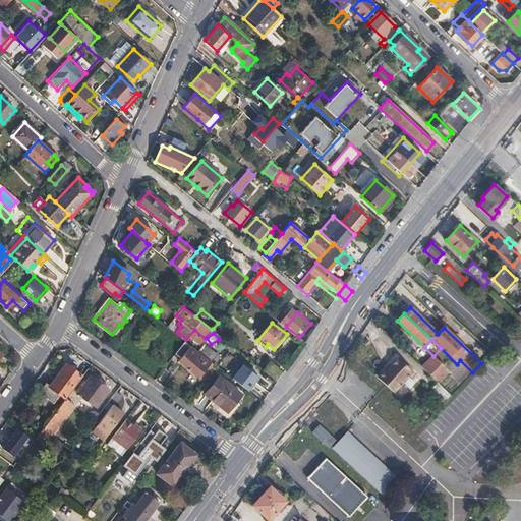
[(185,340),(175,353),(182,359),(187,363),(185,365),(200,378),(207,369),(213,362),(185,340)]
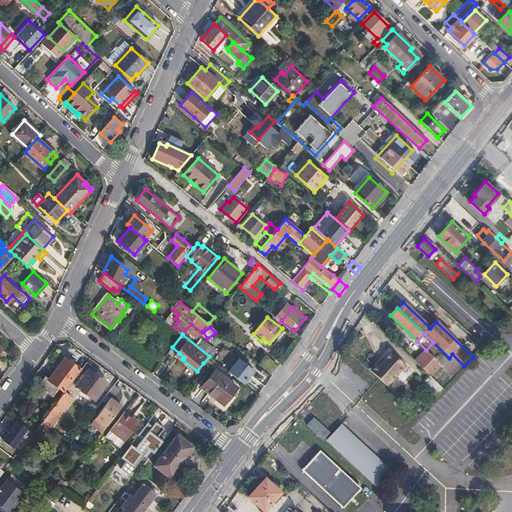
[(201,337),(196,342),(205,350),(210,344),(201,337)]
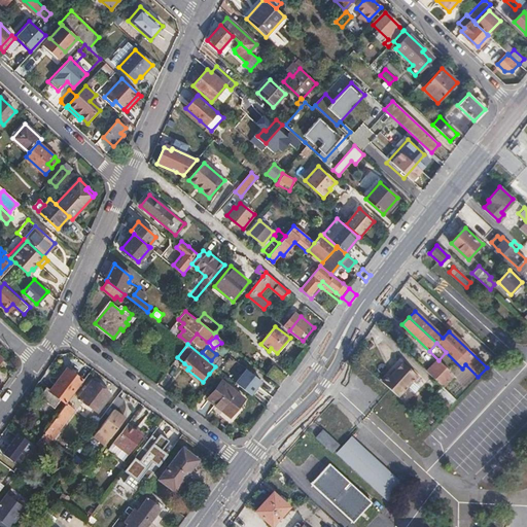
[(219,370),(234,380),(243,366),(229,356),(219,370)]
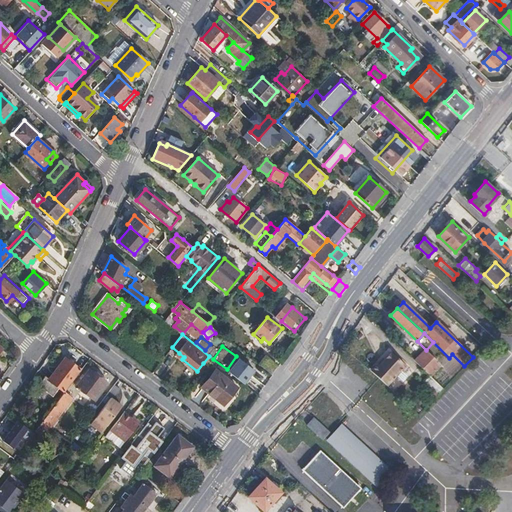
[(426,350),(415,360),(431,375),(438,369),(440,366),(436,362),(437,360),(426,350)]
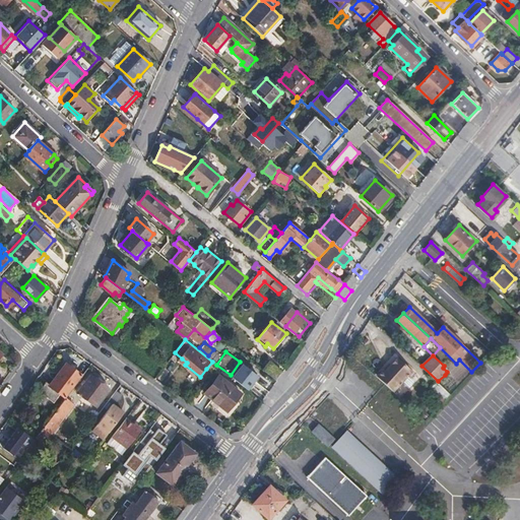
[(384,369),(377,376),(385,384),(393,391),(412,370),(398,356),(391,365),(386,371),(384,369)]
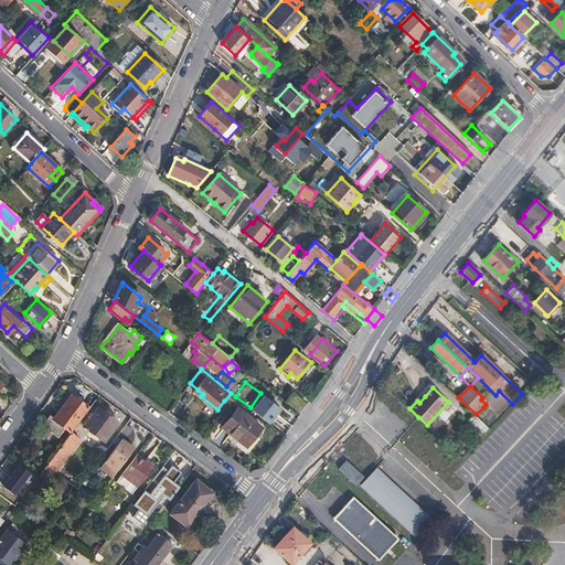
[(292,392),(286,402),(299,412),(306,403),(292,392)]
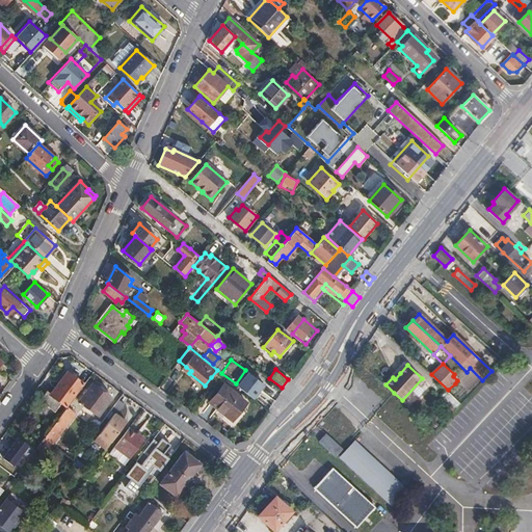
[(253,400),(264,387),(247,371),(235,384),(253,400)]
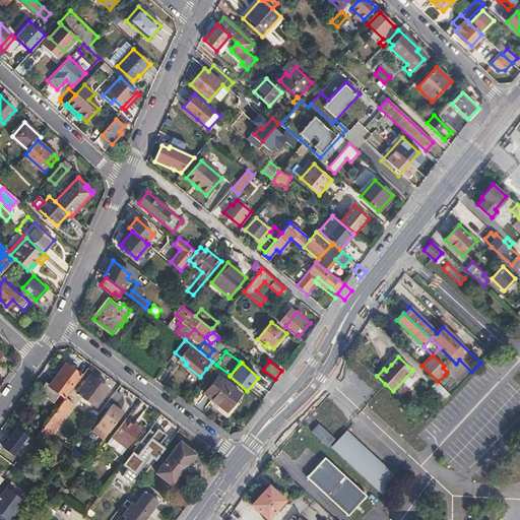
[(65,398),(81,377),(67,366),(51,385),(46,382),(41,388),(42,394),(54,403),(60,394),(65,398)]
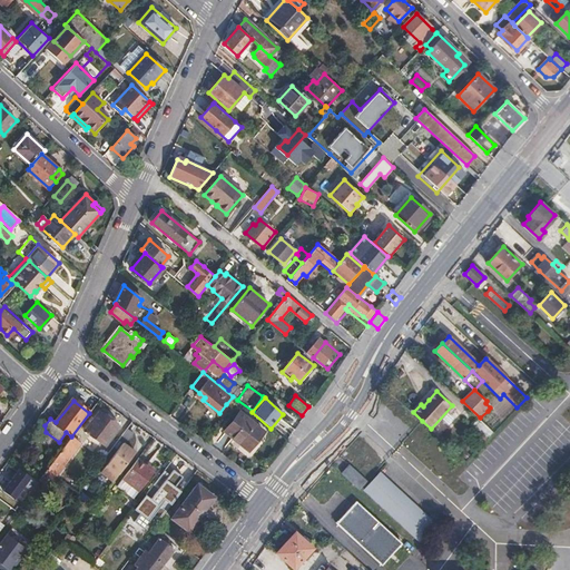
[(226,404),(219,413),(225,416),(232,409),(226,404)]
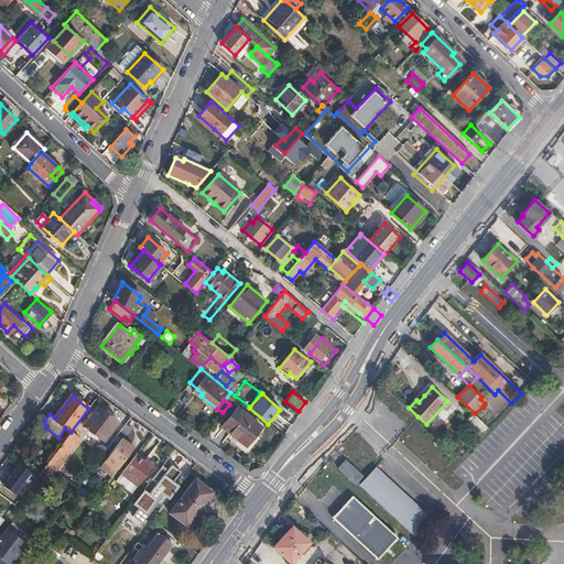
[(284,405),(279,412),(290,421),(295,414),(284,405)]
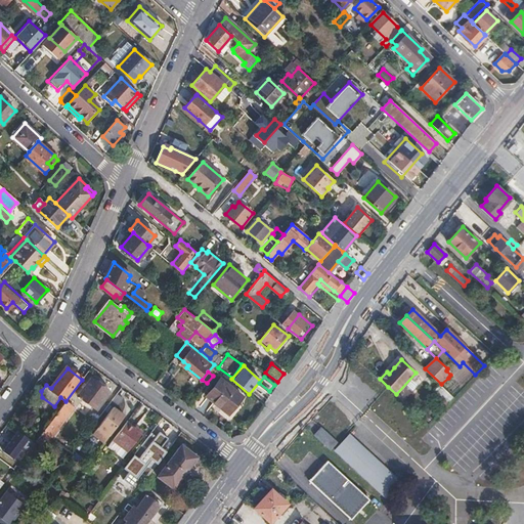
[(221,378),(207,395),(228,413),(243,396),(221,378)]
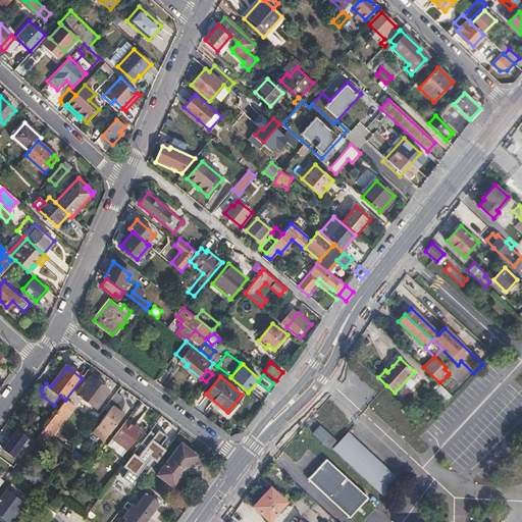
[(91,378),(79,395),(97,409),(109,392),(91,378)]
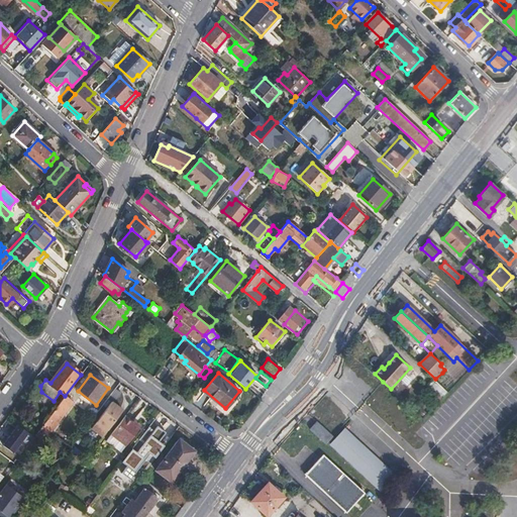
[(116,400),(121,393),(114,389),(110,396),(116,400)]
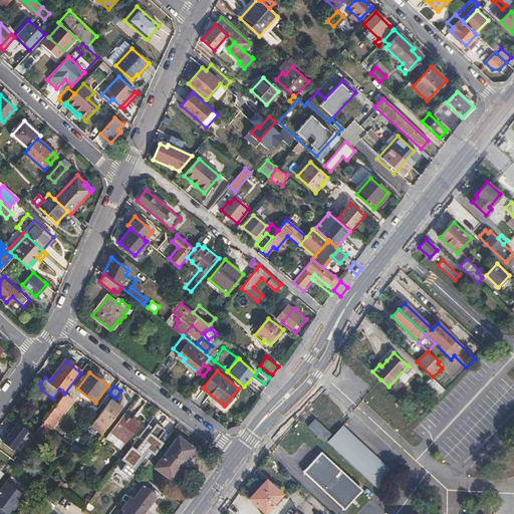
[(42,424),(50,429),(73,400),(64,394),(42,424)]
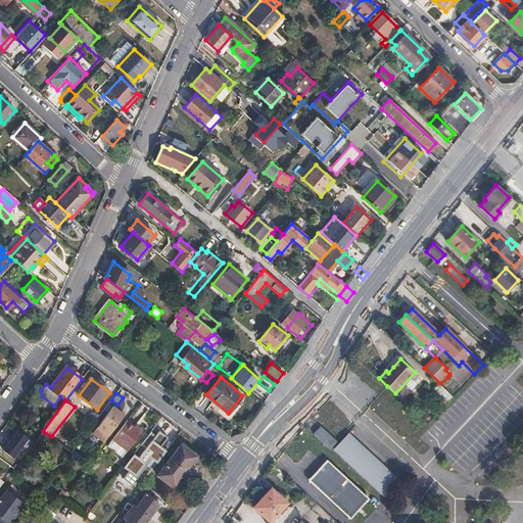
[(113,408),(93,433),(104,442),(125,416),(113,408)]
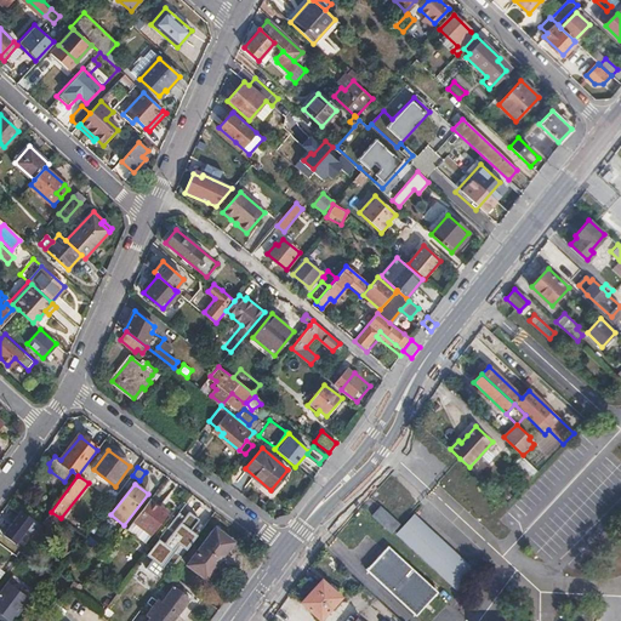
[(50,491),(40,506),(49,512),(58,497),(50,491)]
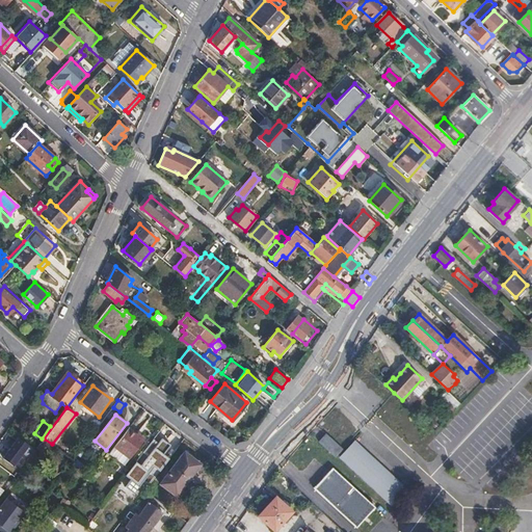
[(128,429),(114,448),(130,460),(145,440),(141,435),(139,437),(128,429)]
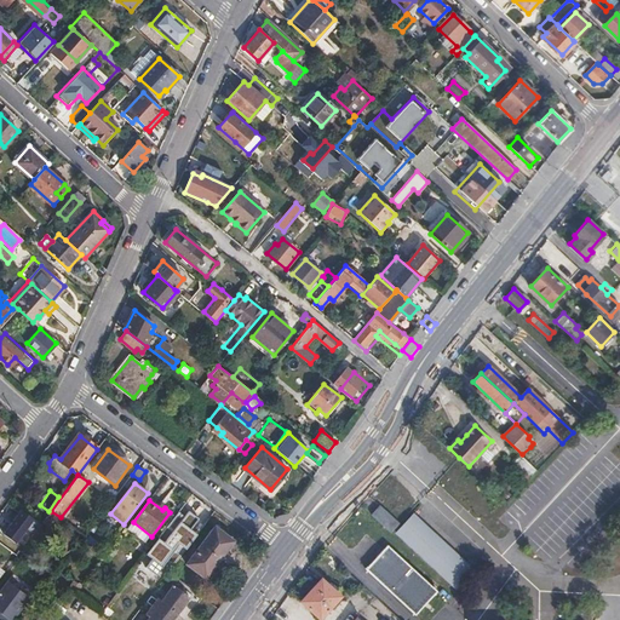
[(401,523),(380,505),(372,515),(391,533),(401,523)]
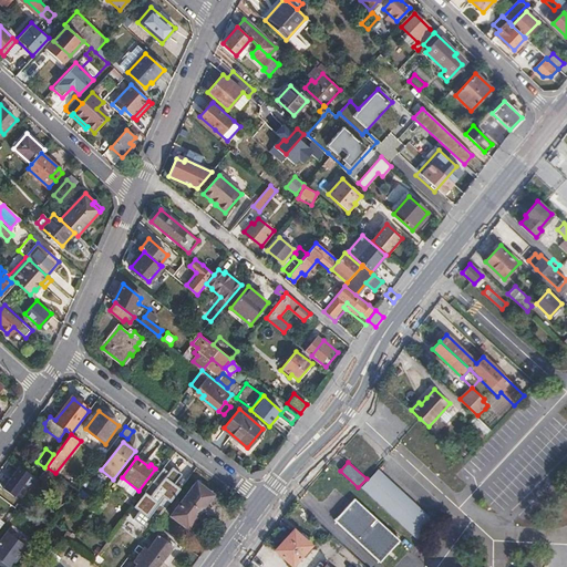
[(384,465),(363,487),(418,537),(437,515),(384,465)]
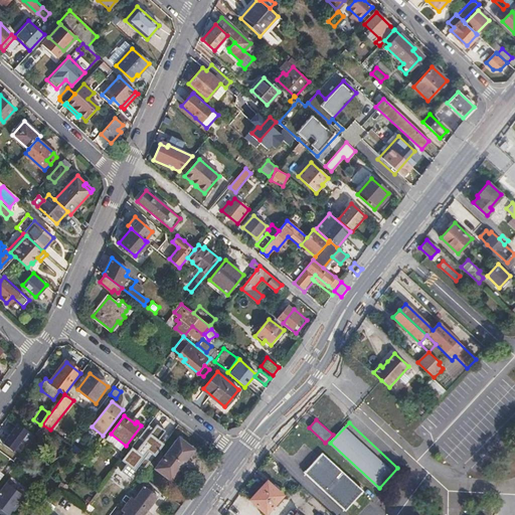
[(17,423),(1,446),(11,453),(27,431),(17,423)]
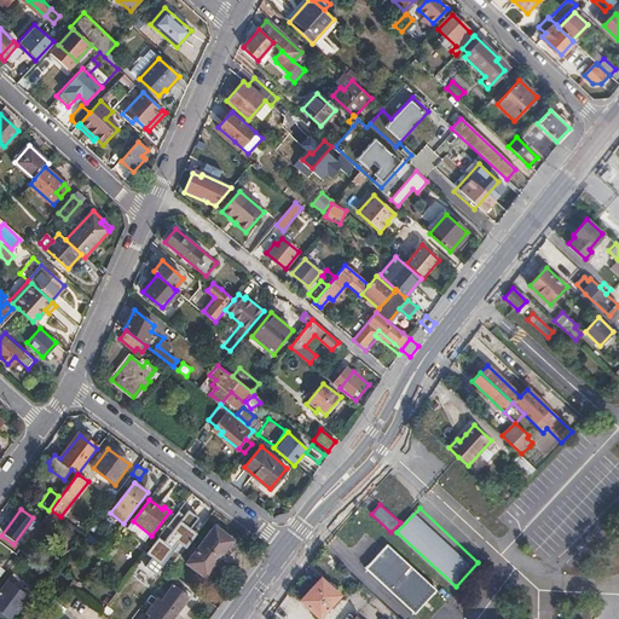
[(51,510),(44,521),(52,527),(61,516),(51,510)]
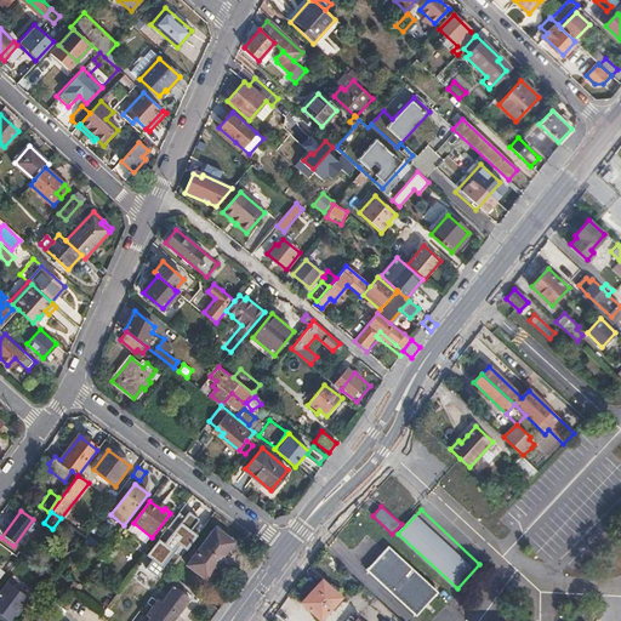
[(186,518),(180,513),(169,528),(172,531),(167,536),(164,533),(152,550),(174,567),(198,536),(192,531),(200,520),(191,513),(186,518)]
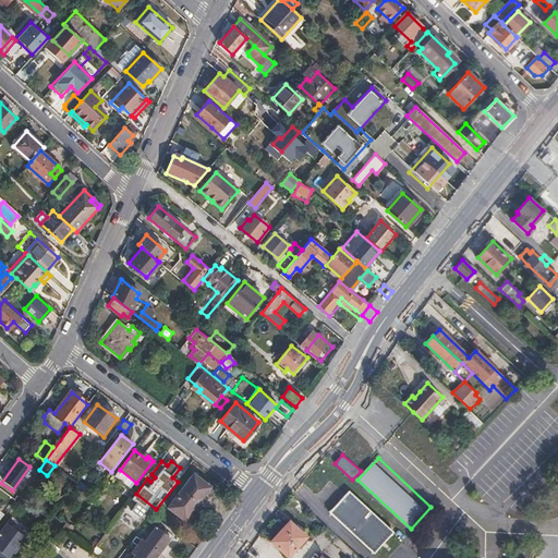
[(120,470),(113,477),(130,490),(136,483),(120,470)]
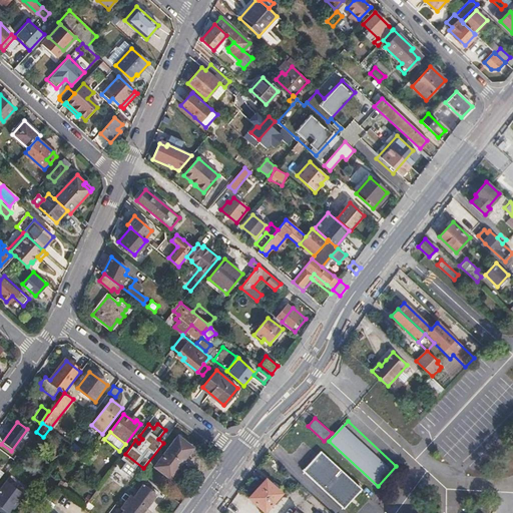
[(178,437),(154,466),(169,478),(192,448),(178,437)]
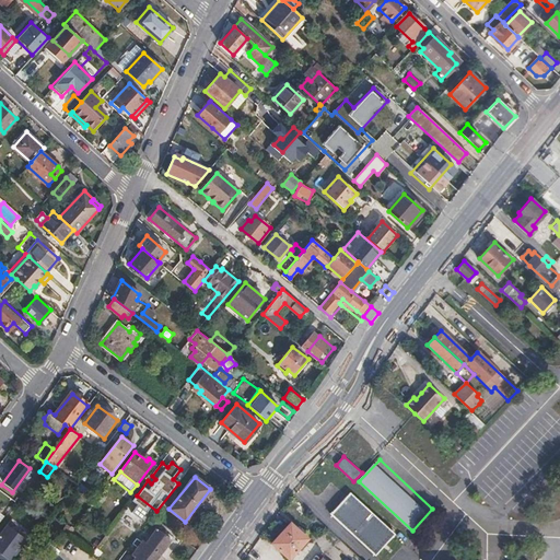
[(350,492),(331,514),(376,555),(397,534),(350,492)]
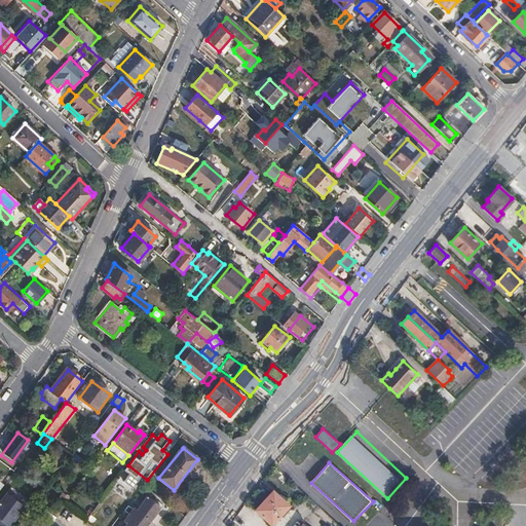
[(273,491),(255,511),(272,525),(290,505),(273,491)]
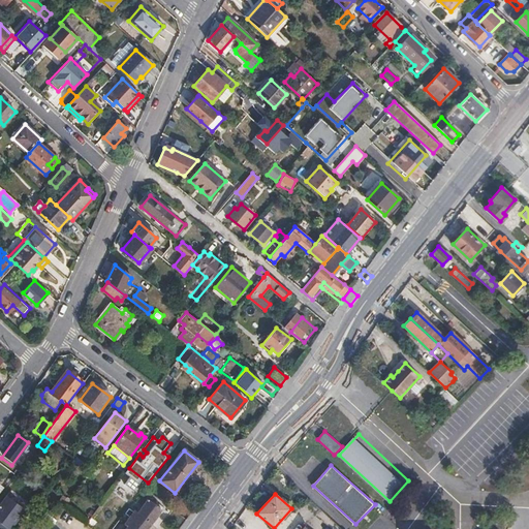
[(8,498),(0,508),(0,524),(5,528),(10,528),(25,510),(8,498)]
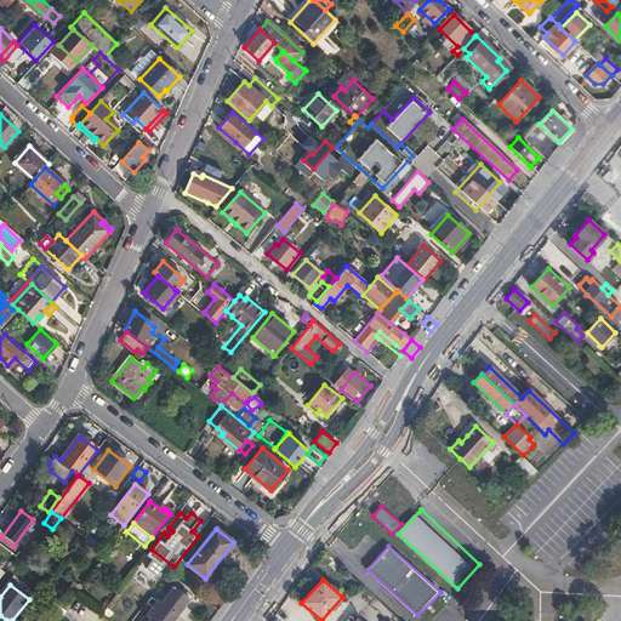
[(159,599),(153,608),(171,620),(189,598),(175,586),(161,602),(159,599)]
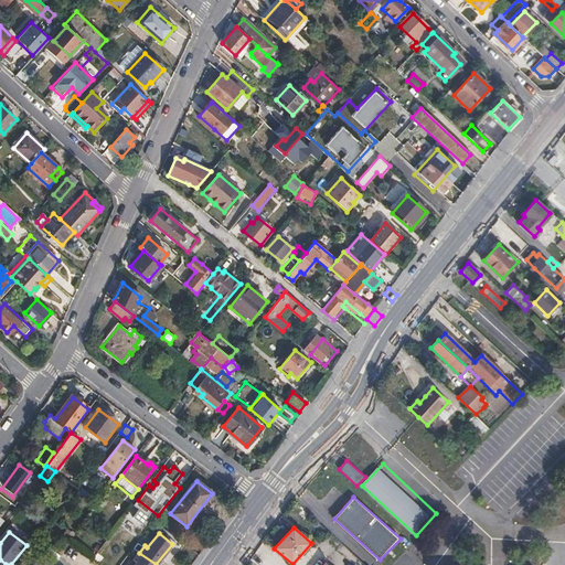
[(156,564),(139,553),(134,560),(137,563),(134,564),(156,564)]
